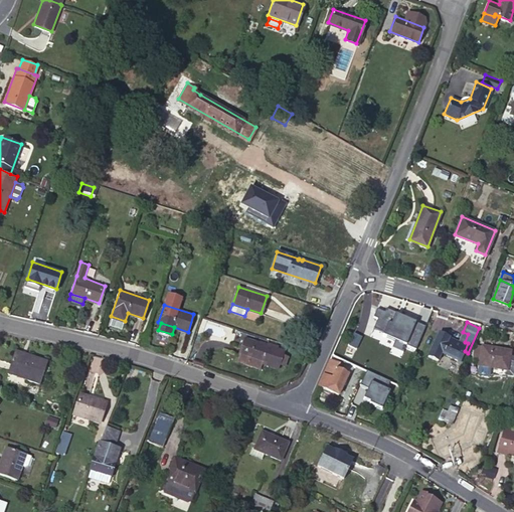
[(363,334),(354,330),(349,343),(358,347),(363,334)]
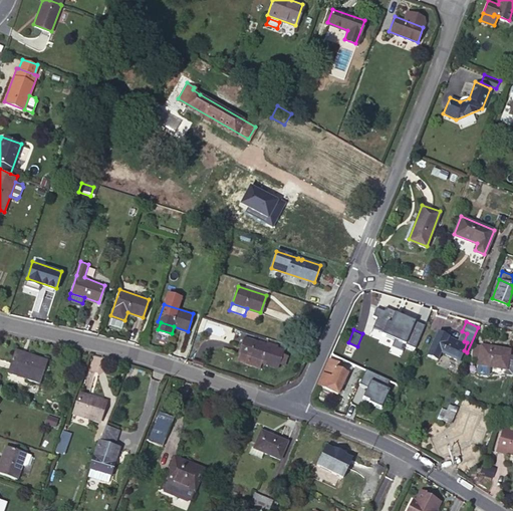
[(467,342),(464,341),(458,339),(438,330),(428,354),(439,358),(442,351),(460,358),(464,350),(467,342)]
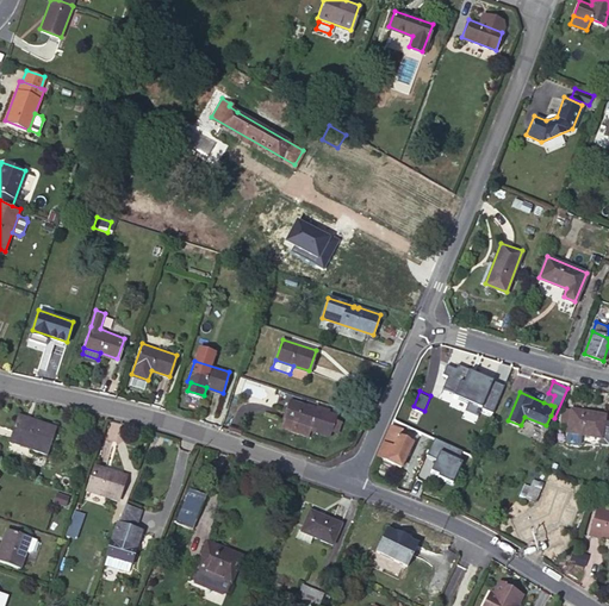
[(554,395),(548,393),(544,403),(551,405),(554,395)]
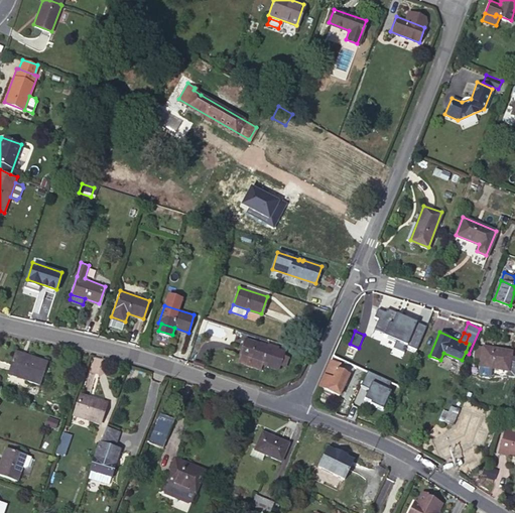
[(246,338),(240,355),(248,358),(261,362),(278,367),(279,363),(282,354),(283,351),(246,338)]
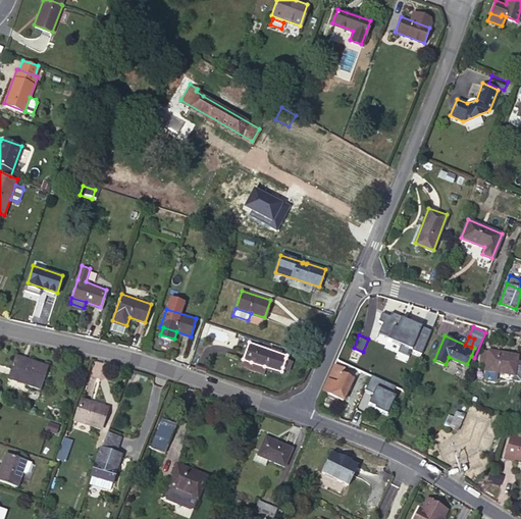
[(520,357),(517,357),(518,353),(489,349),(488,350),(482,349),(480,364),(486,365),(486,368),(499,370),(514,373),(514,377),(520,379),(520,357)]
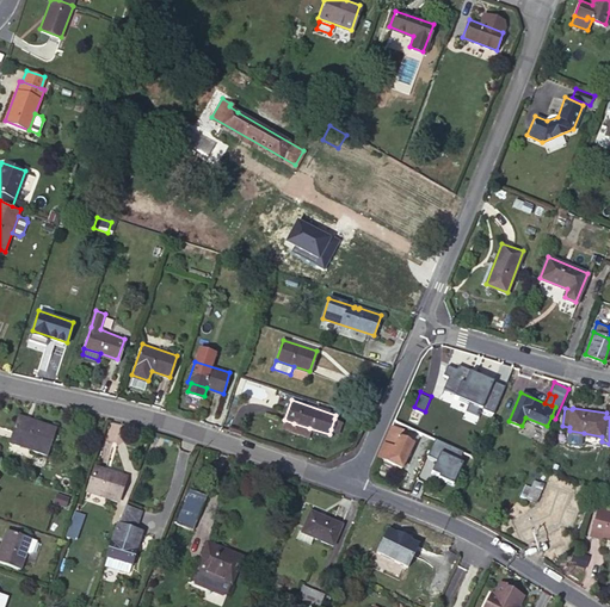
[(363,417),(350,413),(347,422),(361,426),(363,417)]
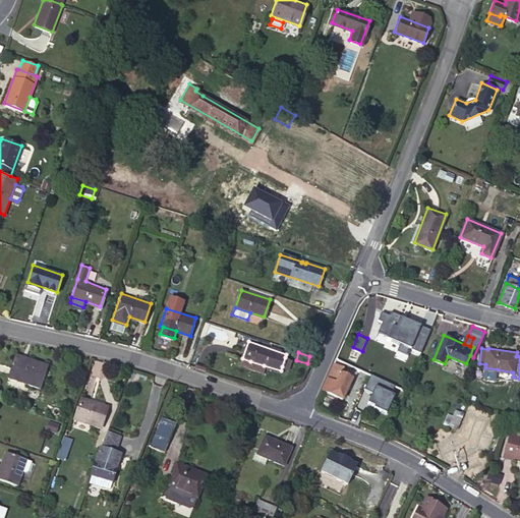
[(48,364),(15,354),(8,377),(40,388),(48,364)]
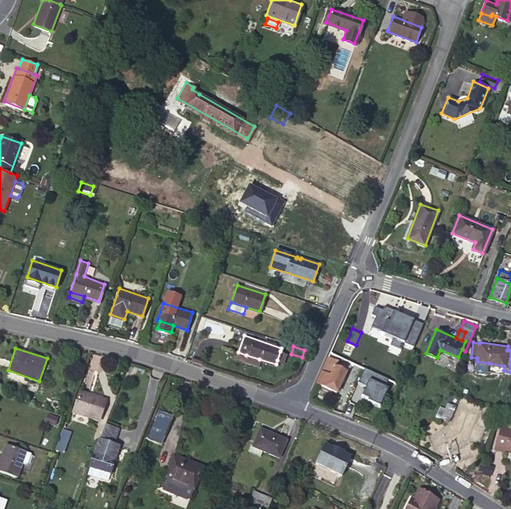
[(246,355),(238,352),(236,358),(244,360),(246,355)]
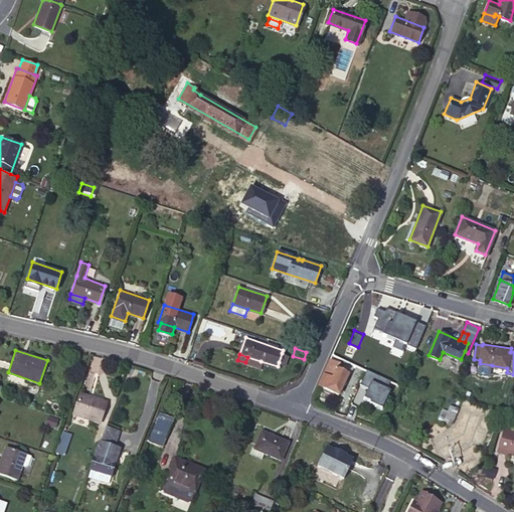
[(247,357),(245,362),(259,366),(261,361),(247,357)]
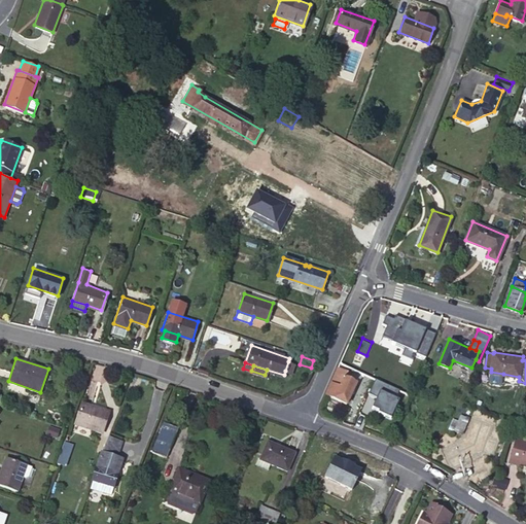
[(347,370),(338,365),(326,392),(346,402),(356,381),(345,376),(347,370)]
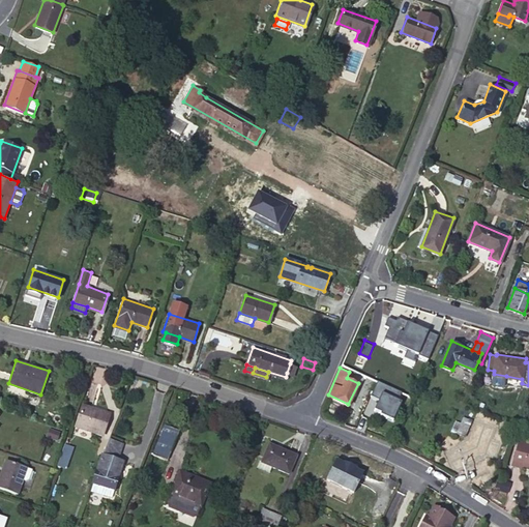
[(506,376),(494,375),(494,381),(505,383),(506,376)]
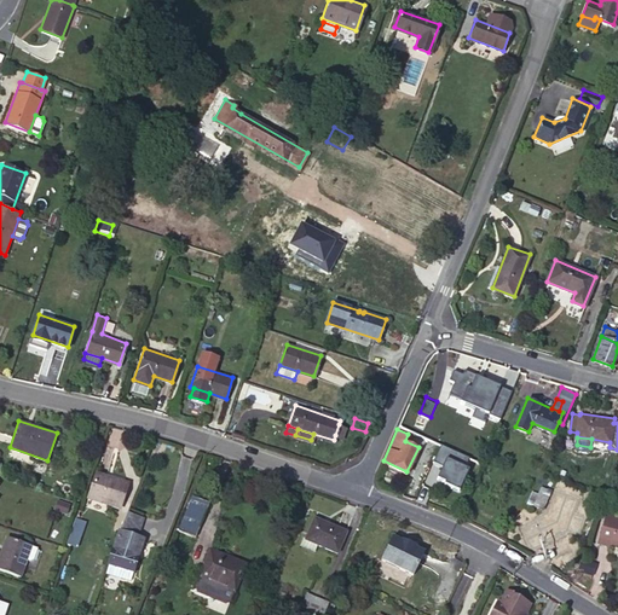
[(127,481),(97,473),(88,497),(120,506),(127,481)]
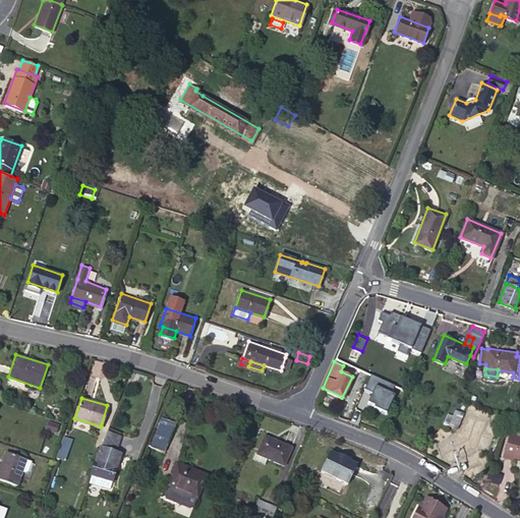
[(455,409),(450,407),(443,422),(449,424),(455,409)]
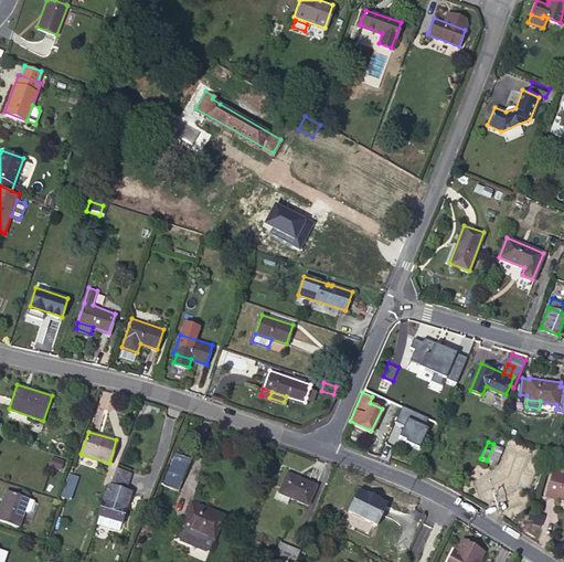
[(502,447),(493,444),(487,460),(496,464),(502,447)]
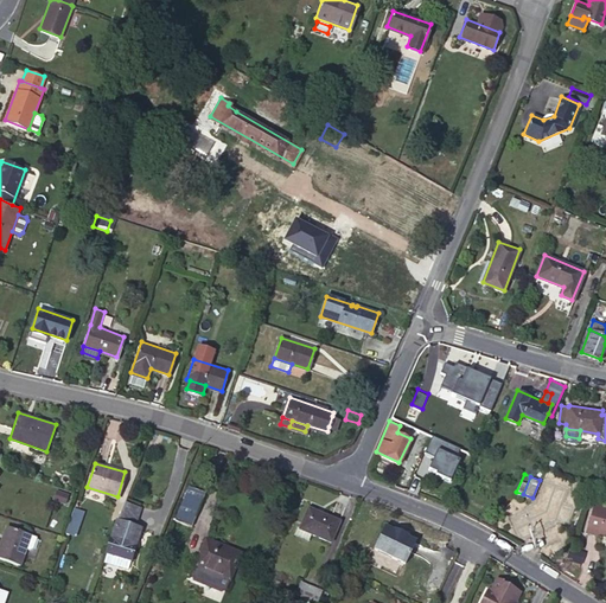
[(206,492),(189,485),(176,518),(192,525),(206,492)]
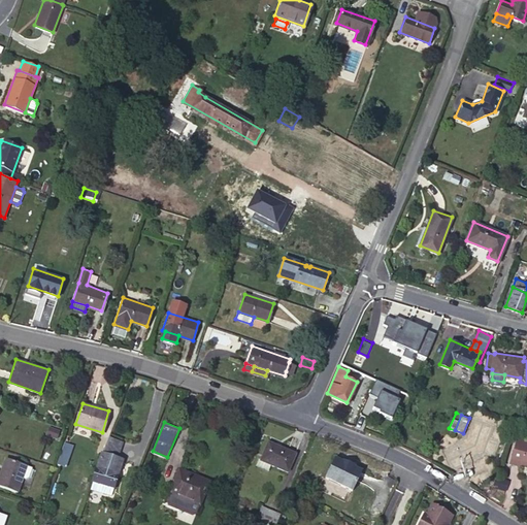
[(123,437),(110,433),(106,444),(119,448),(123,437)]
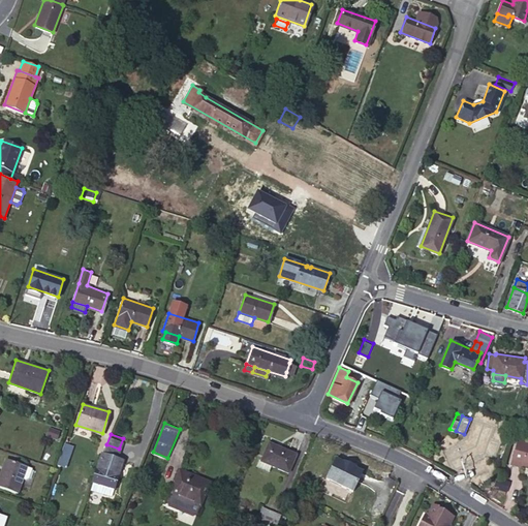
[(527,441),(519,439),(510,464),(521,466),(521,464),(527,466),(527,441)]
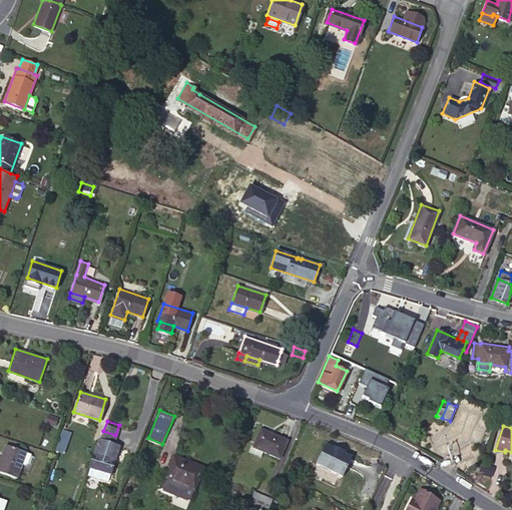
[(261,428),(253,446),(266,451),(280,457),(287,439),(261,428)]
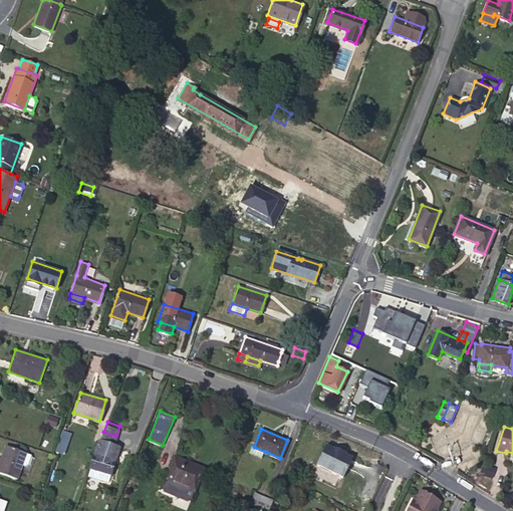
[(66,453),(72,432),(63,430),(58,450),(66,453)]
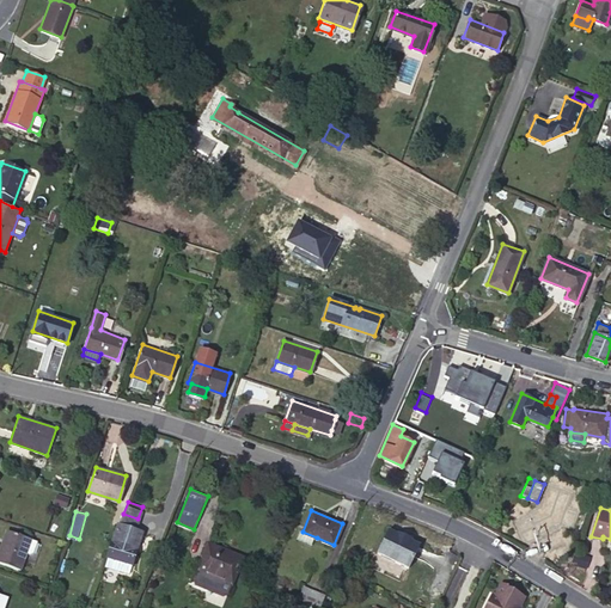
[(138,519),(123,514),(120,524),(126,526),(134,529),(138,519)]
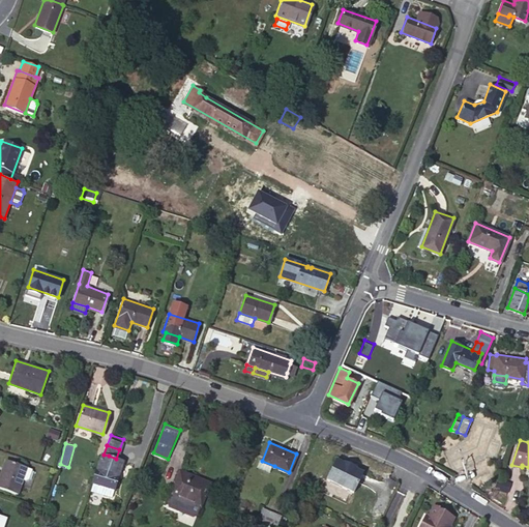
[(109,456),(104,455),(98,469),(103,471),(109,456)]
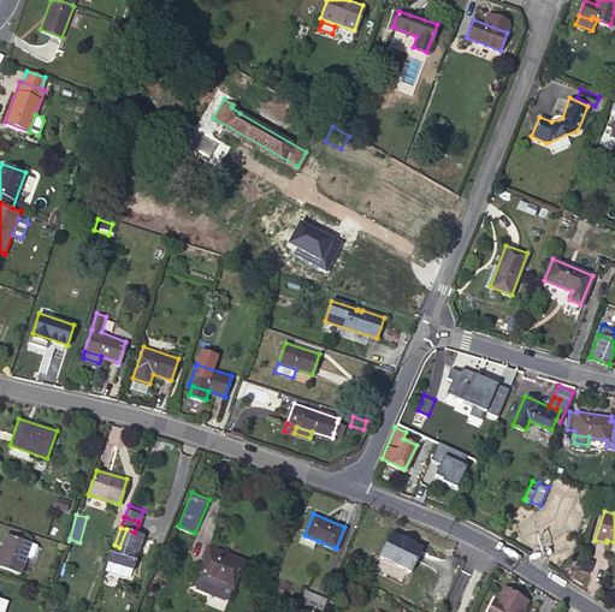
[(145,536),(135,533),(126,529),(119,547),(137,553),(145,536)]
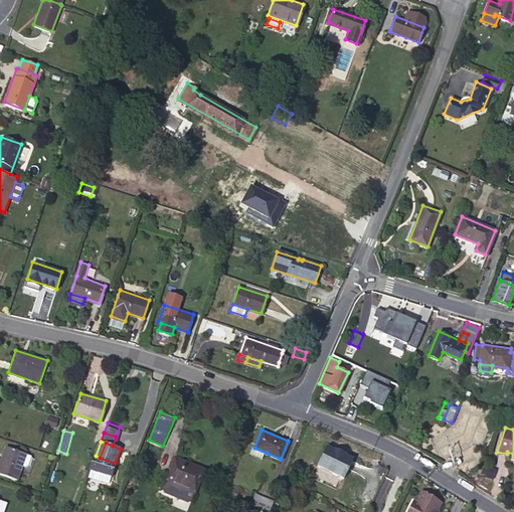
[(345,451),(334,445),(333,447),(325,443),(315,463),(343,476),(353,457),(344,453),(345,451)]
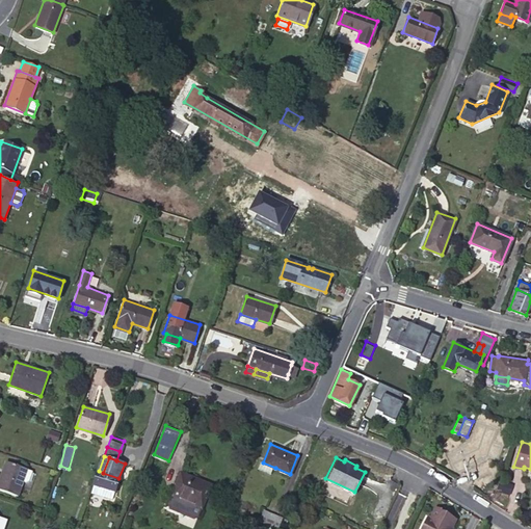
[(29,480),(32,471),(27,469),(6,461),(0,478),(0,488),(18,495),(21,485),(20,485),(22,479),(26,481),(29,480)]
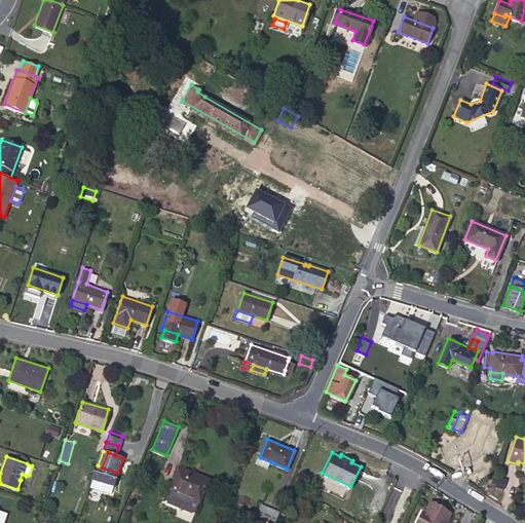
[(269,469),(272,462),(260,457),(258,456),(255,462),(269,469)]
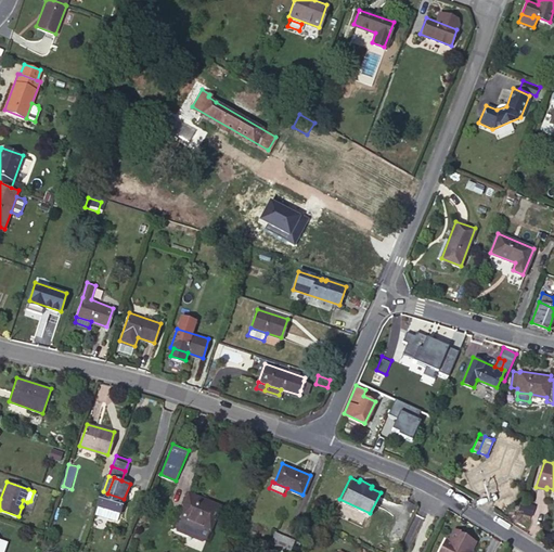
[(107,493),(103,491),(98,504),(118,512),(124,499),(107,493)]
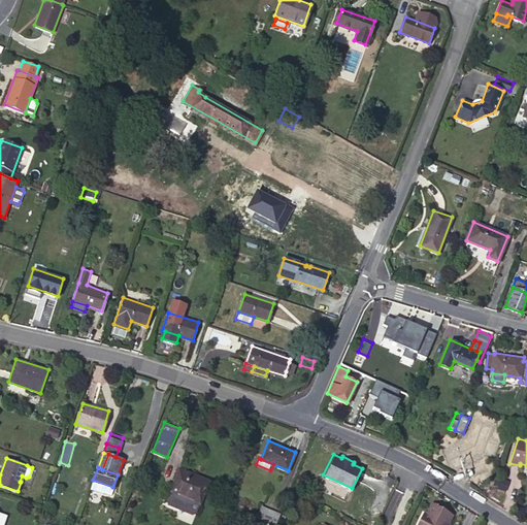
[(210,480),(179,467),(169,492),(173,493),(169,503),(189,512),(193,501),(199,503),(200,504),(210,480)]
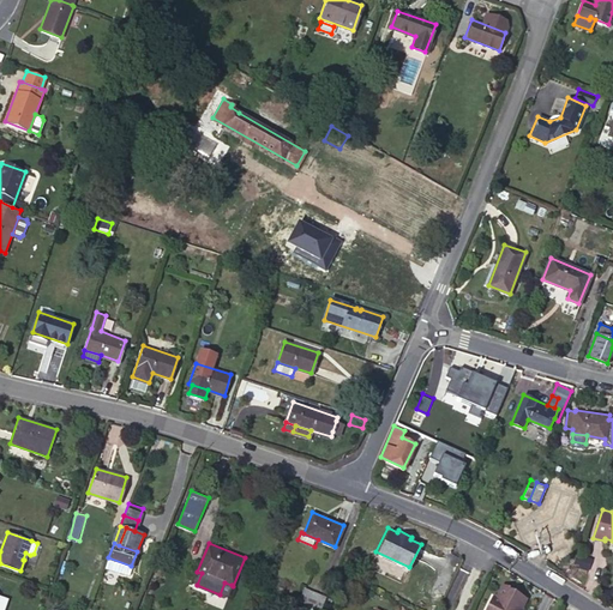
[(592,557),(577,553),(574,565),(588,568),(592,557)]
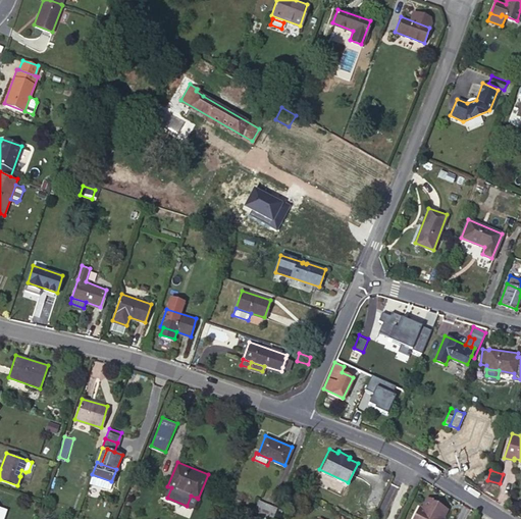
[(92,474),(89,482),(108,488),(111,481),(92,474)]
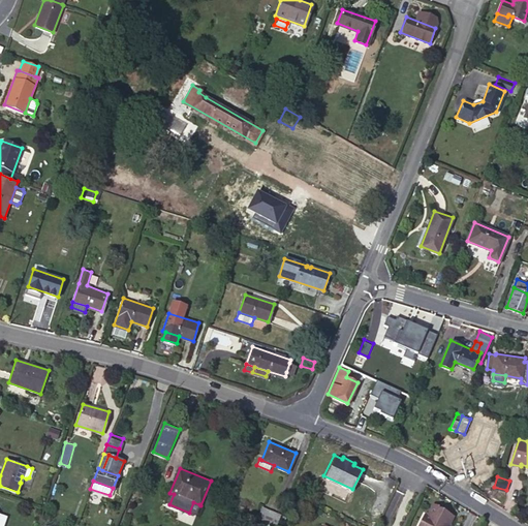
[(193,502),(189,513),(193,515),(198,512),(199,504),(193,502)]
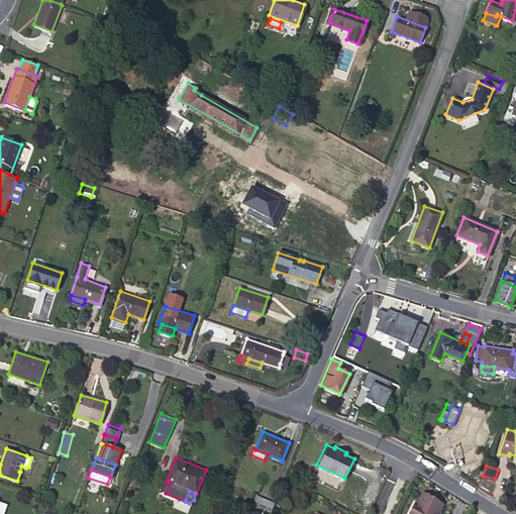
[(418,502),(416,501),(409,513),(438,513),(440,512),(438,512),(443,502),(441,501),(436,503),(431,500),(433,496),(423,491),(418,502)]
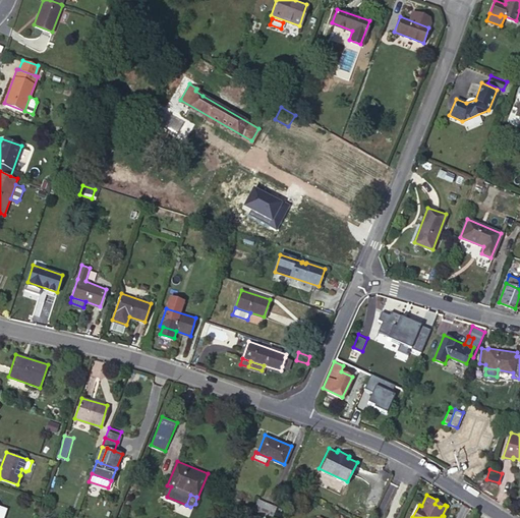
[(271,517),(276,506),(258,499),(252,513),(266,517),(271,517)]
